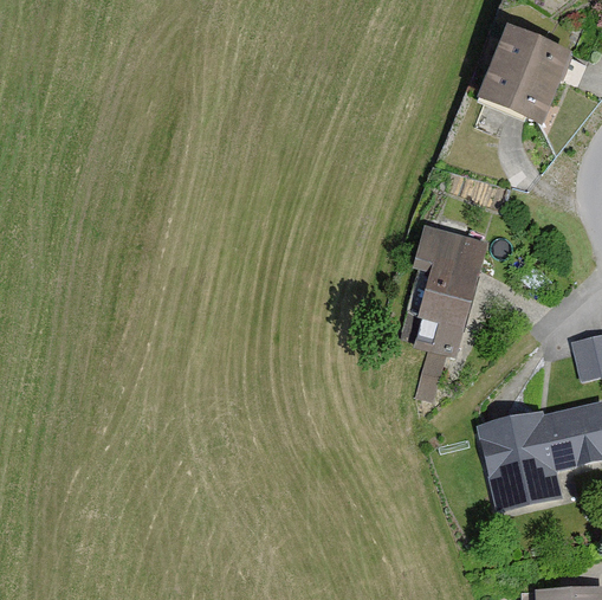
[(541,123),(573,51),(511,25),(479,97),(541,123)]
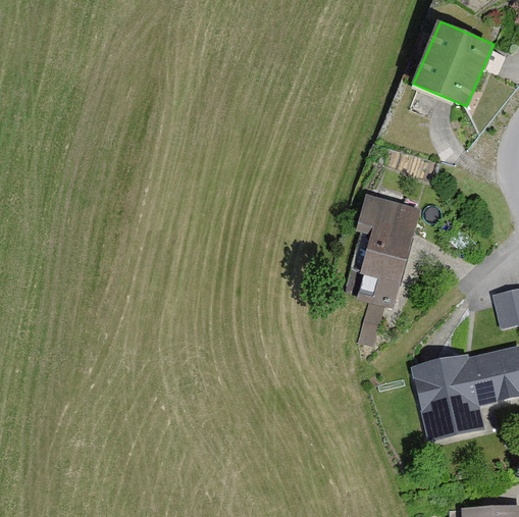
[(392,307),(420,209),(396,202),(400,191),(383,187),(380,198),(366,193),(354,235),(370,239),(360,272),(365,273),(358,298),(366,301),(355,338),(371,343),(382,304),(392,307)]
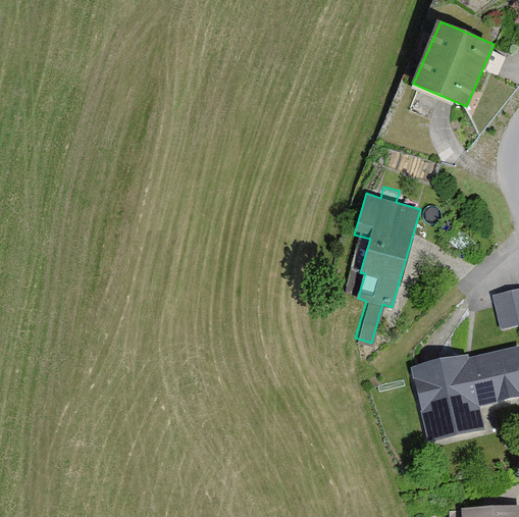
[(518,287),(490,293),(498,326),(518,321),(518,287)]
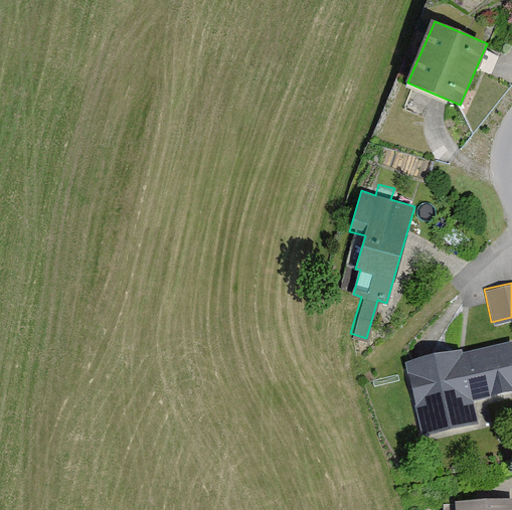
[(461,346),(404,361),(422,434),(477,419),(472,399),(511,388),(511,341),(511,340),(462,352),(461,346)]
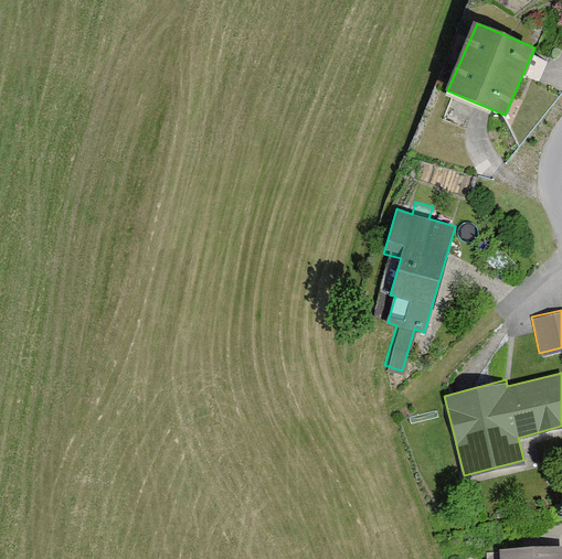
[(561,558),(561,555),(560,556),(560,548),(500,548),(499,558),(561,558)]
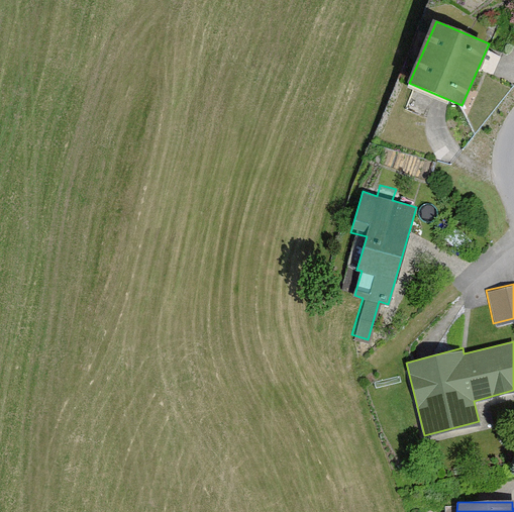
All buildings are outlined.
